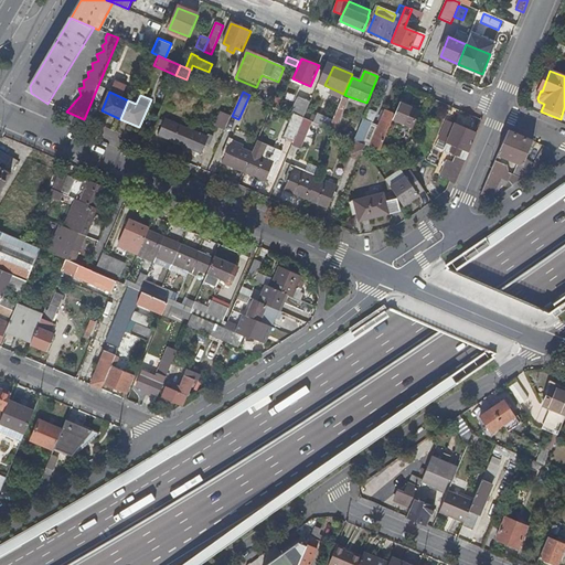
[(294,114),(304,118),(310,102),(296,96),(289,113),(294,114)]
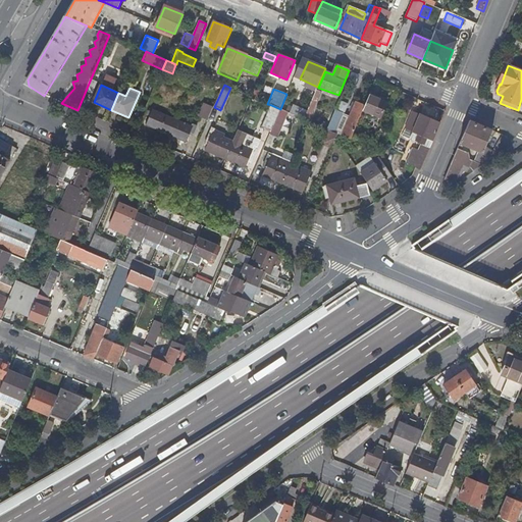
[(254,90),(252,97),(257,99),(260,93),(254,90)]
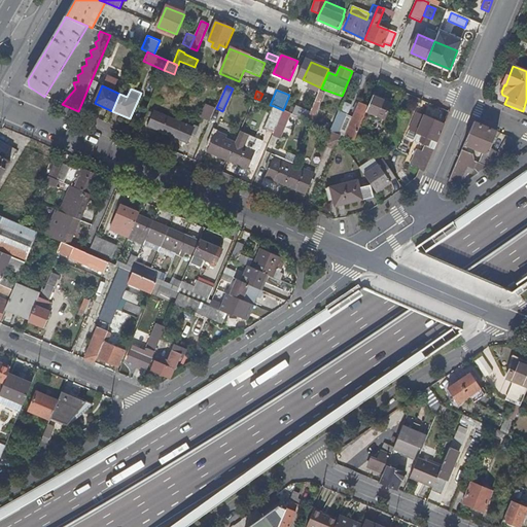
[(325,93),(319,91),(310,112),(306,120),(312,124),(325,93)]
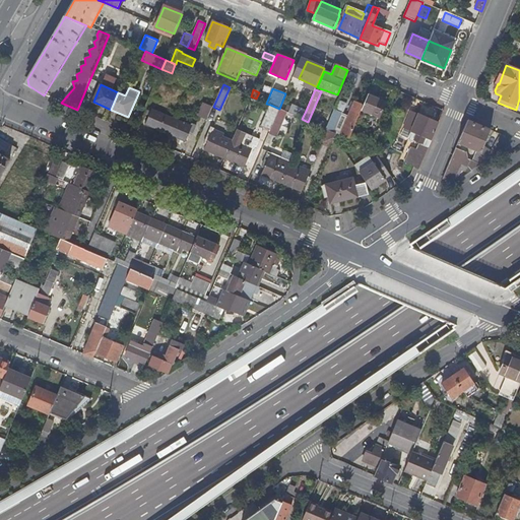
[(364,106),(362,111),(379,118),(385,103),(368,95),(364,106)]
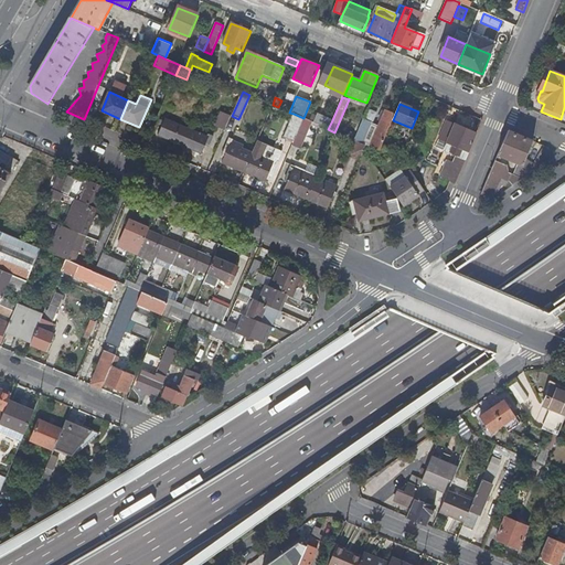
[(375,120),(377,110),(370,108),(366,118),(375,120)]
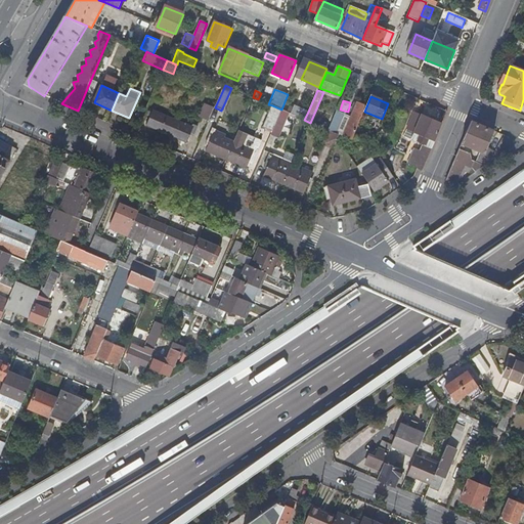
[(343,136),(352,140),(364,112),(366,106),(357,103),(343,136)]
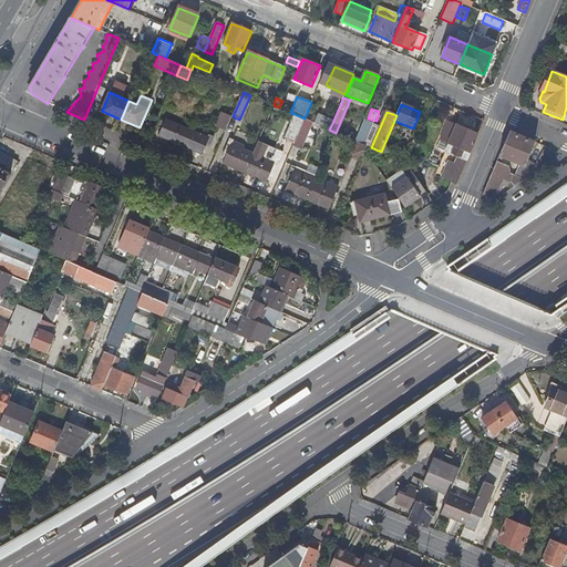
[(232,121),(233,119),(224,114),(217,130),(226,133),(232,121)]
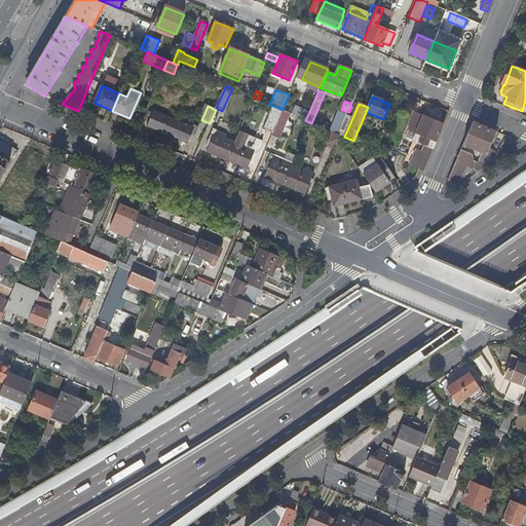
[(283,112),(284,111),(283,110),(273,106),(264,128),(273,133),(277,124),(283,112)]
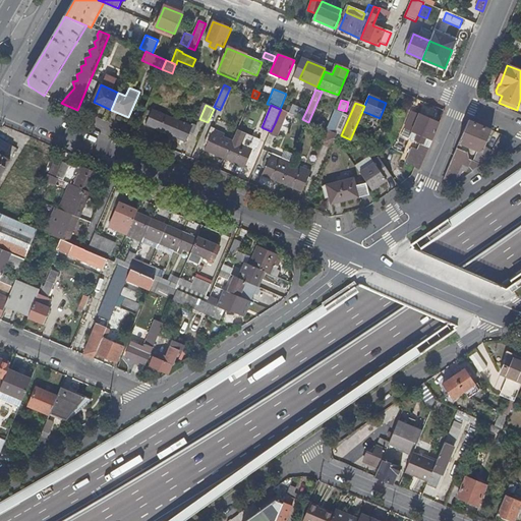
[(289,113),(302,119),(306,111),(293,105),(289,113)]
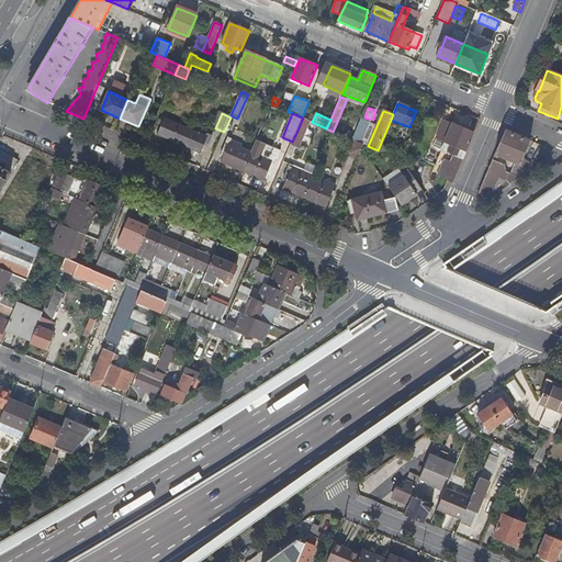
[(159,135),(182,145),(190,128),(166,119),(159,135)]
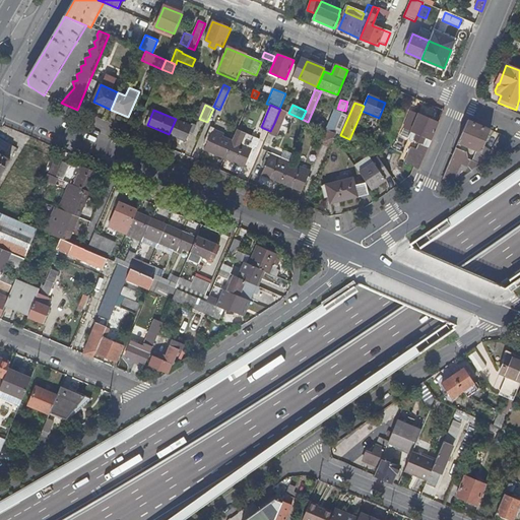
[(279,111),(274,123),(281,126),(286,114),(279,111)]
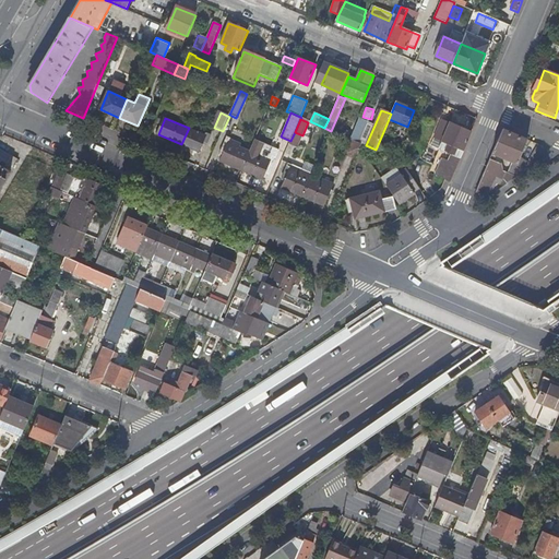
[(356,127),(351,139),(352,140),(359,143),(367,122),(359,119),(356,127)]
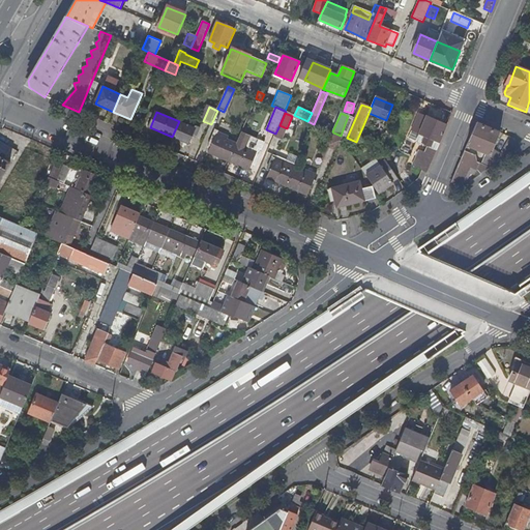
[(422,171),(427,172),(447,125),(427,116),(425,117),(419,114),(412,131),(427,138),(424,143),(427,144),(423,150),(418,148),(410,165),(422,171)]
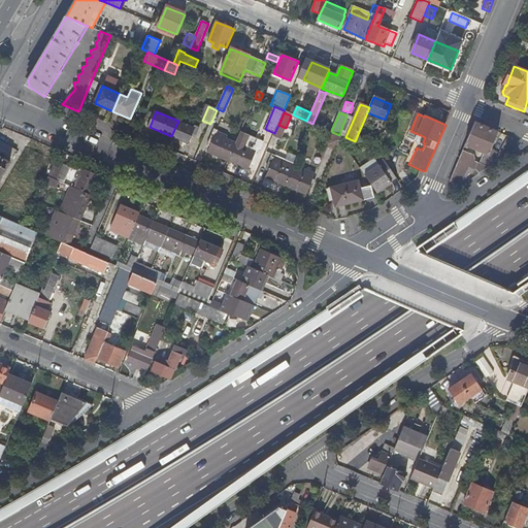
[(323,128),(331,131),(336,120),(332,119),(330,124),(326,122),(323,128)]
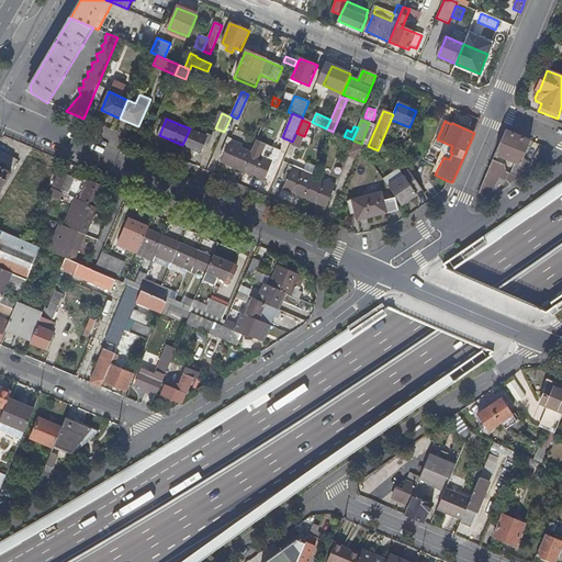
[(190,128),(182,145),(201,154),(205,143),(209,144),(212,136),(209,135),(208,136),(190,128)]
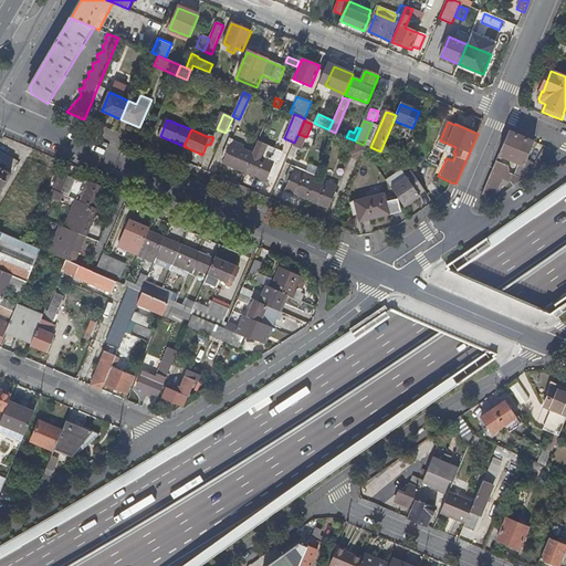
[(223,164),(244,173),(252,153),(243,149),(249,136),(233,130),(223,155),(227,156),(223,164)]
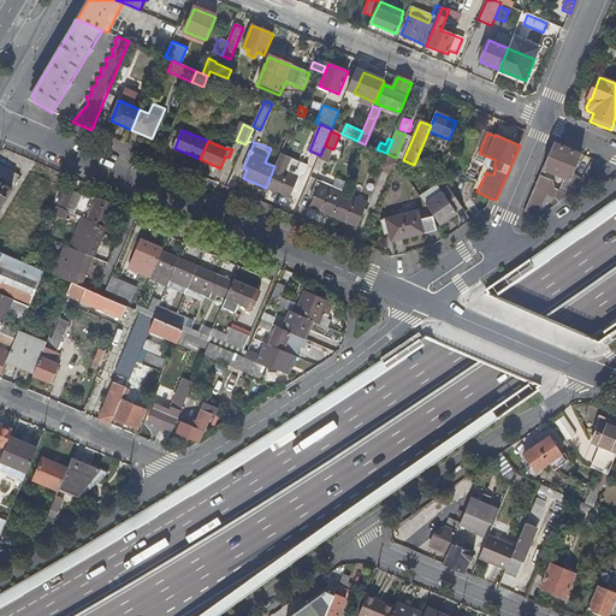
[(555,143),(543,170),(563,179),(557,193),(564,195),(573,175),(581,155),(555,143)]
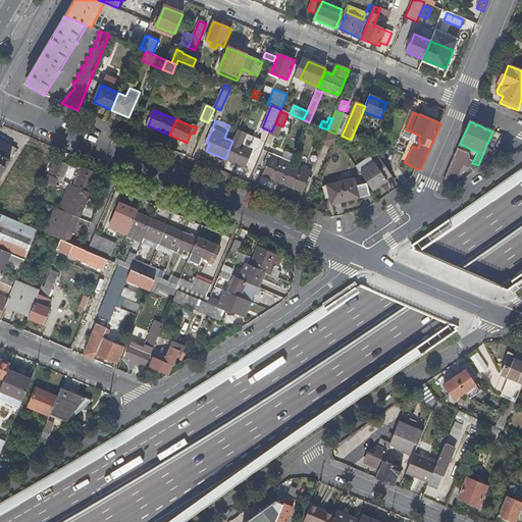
[(282,126),(275,123),(271,132),(269,138),(276,141),(282,126)]
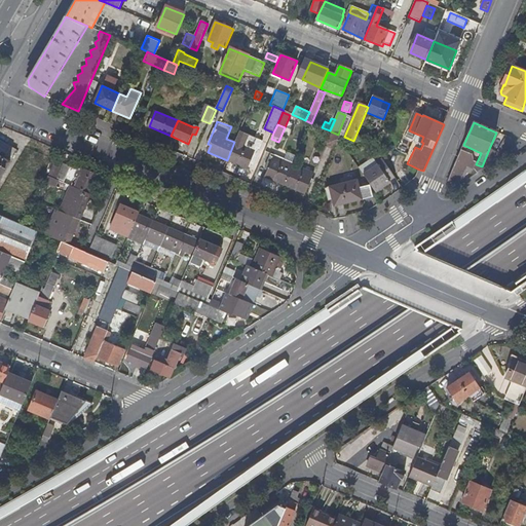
[(338,135),(331,132),(326,145),(334,149),(340,136),(338,135)]
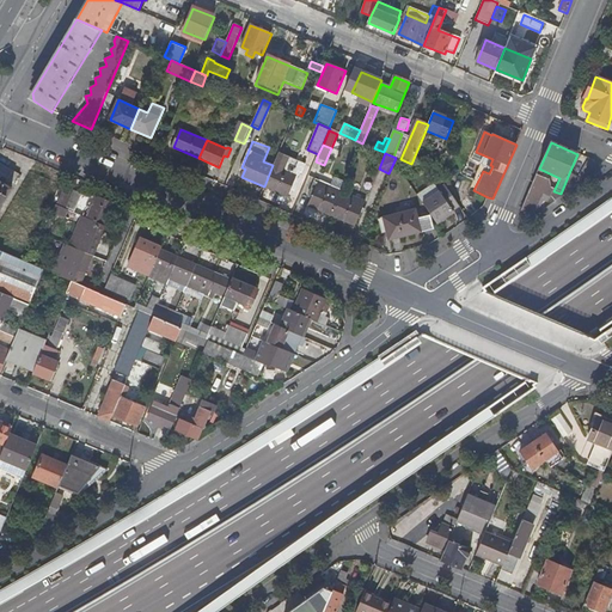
[(587,159),(576,176),(586,179),(595,173),(594,161),(587,159)]
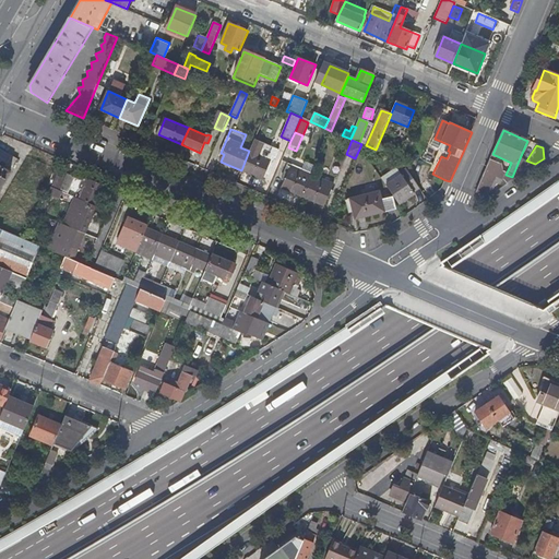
[(0,149),(0,188),(18,159),(0,149)]
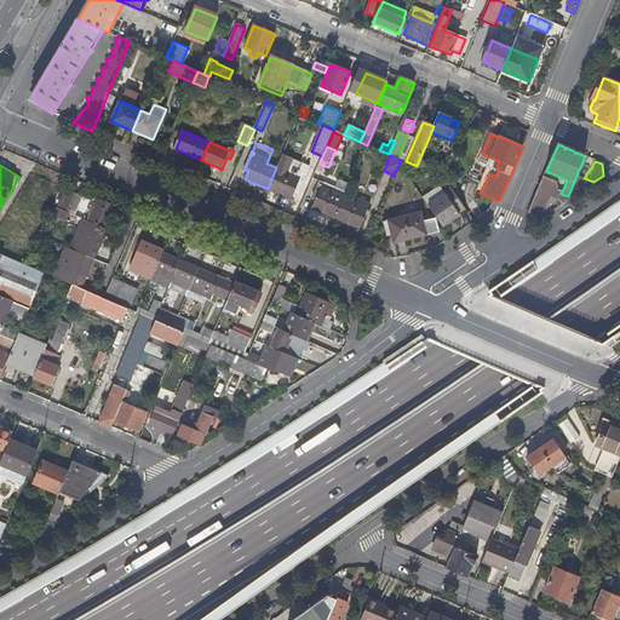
[(276,167),(268,189),(288,197),(293,185),(297,187),(303,172),(299,171),(297,176),(276,167)]
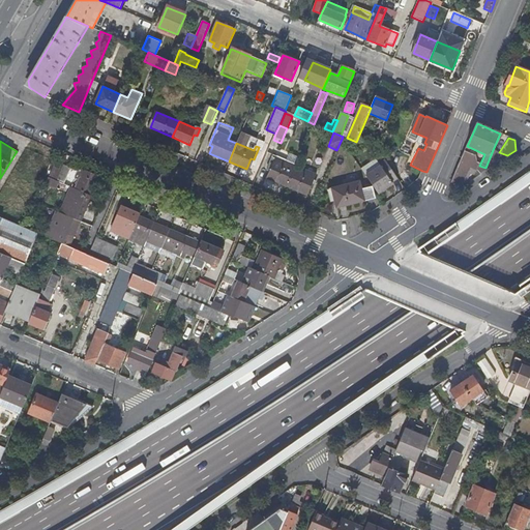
[(486,168),(483,172),(507,155),(499,152),(493,150),(486,168)]
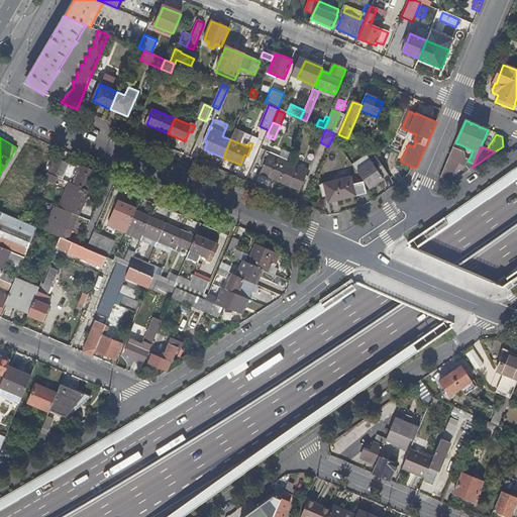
[(284,148),(281,156),(289,160),(292,152),(284,148)]
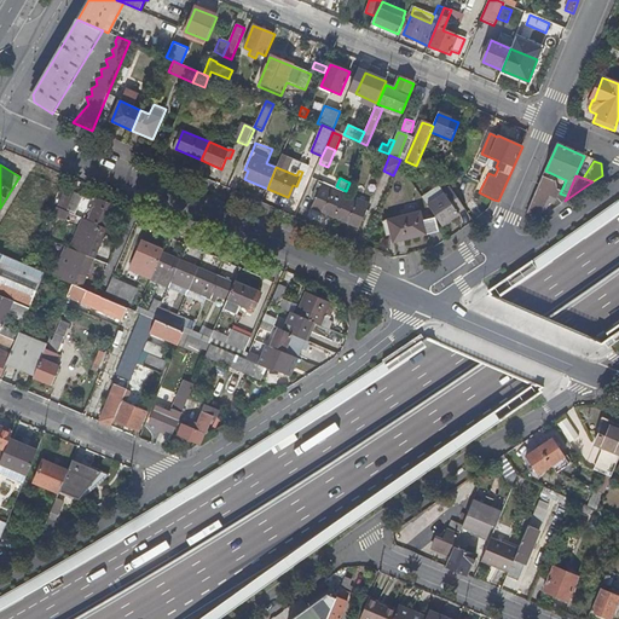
[(542,179),(526,213),(536,218),(538,214),(539,214),(550,189),(553,184),(542,179)]
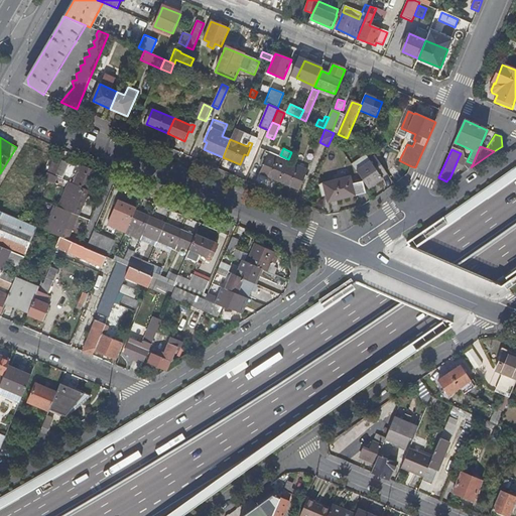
[(263,174),(280,181),(287,163),(271,156),(273,152),(269,151),(264,162),(267,163),(263,174)]
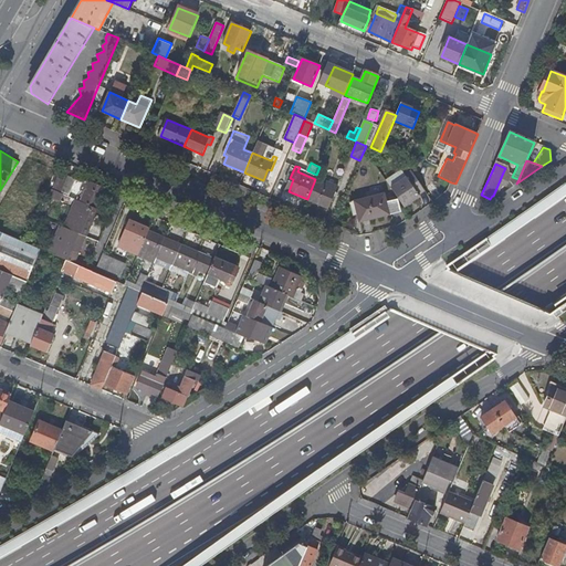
[(410,170),(405,175),(406,177),(418,195),(423,190),(410,170)]
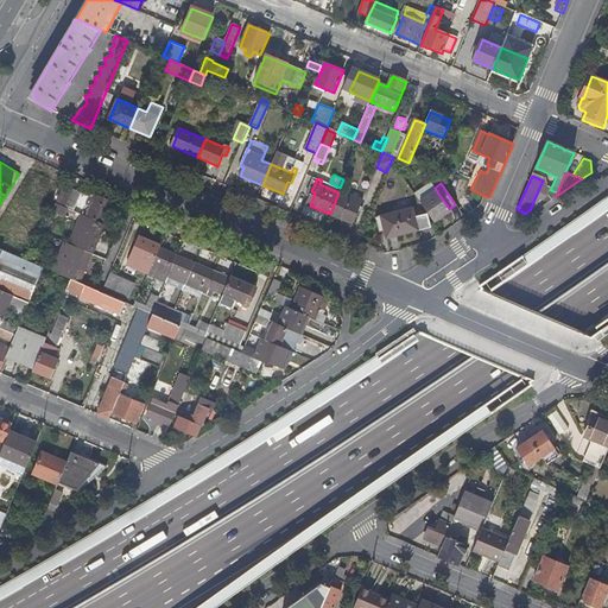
[(63,185),(55,203),(73,211),(80,192),(63,185)]
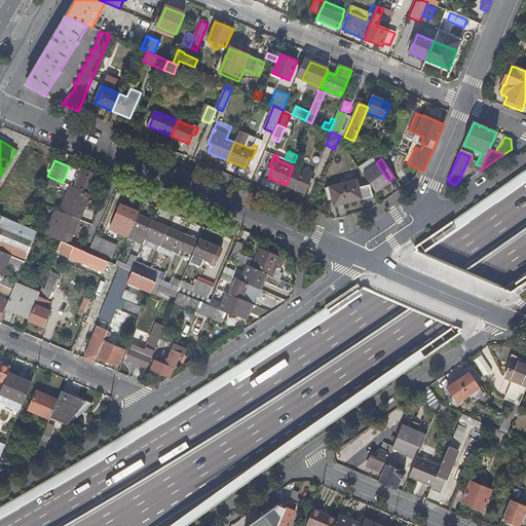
[(482,166),(476,164),(467,160),(458,182),(457,182),(455,185),(458,186),(480,171),(482,166)]
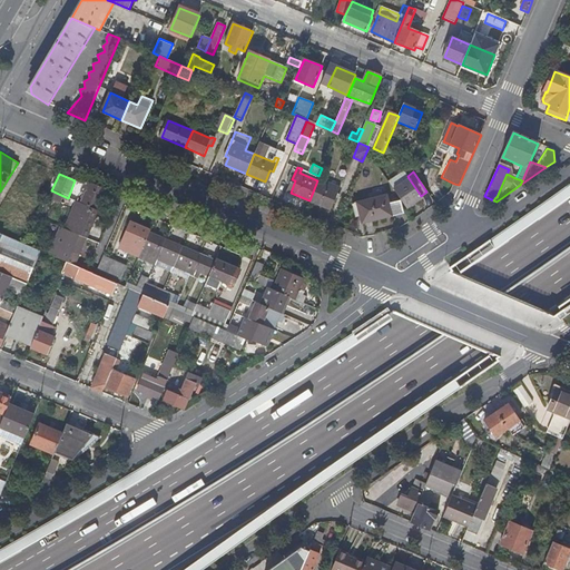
[(409,178),(392,188),(405,208),(422,198),(421,196),(409,178)]
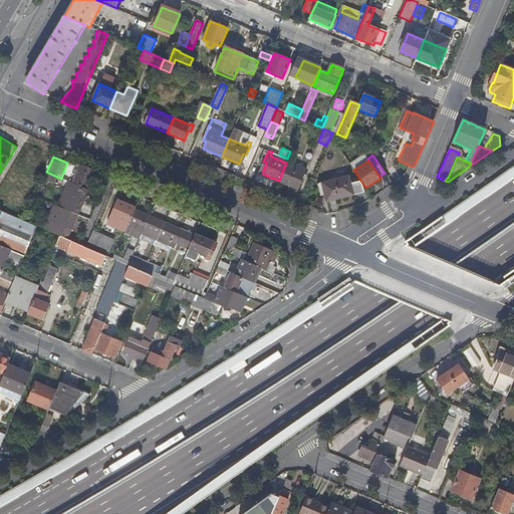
[(286,163),(279,181),(298,189),(307,168),(304,166),(302,170),(286,163)]
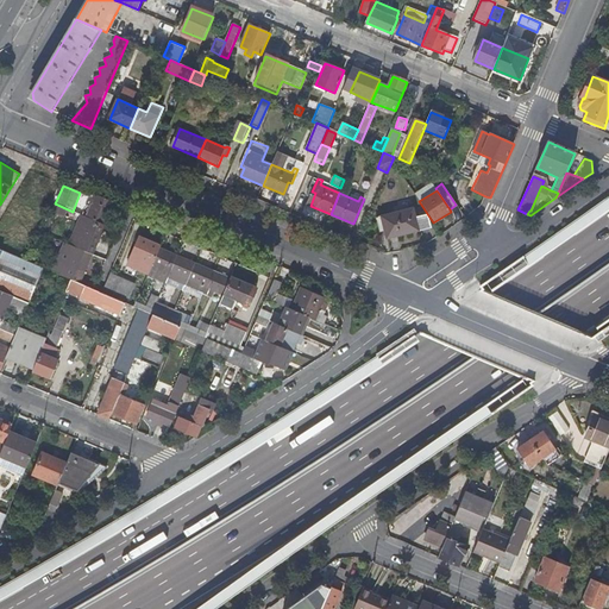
[(92,205),(86,218),(92,220),(104,225),(113,203),(90,194),(87,202),(92,205)]
